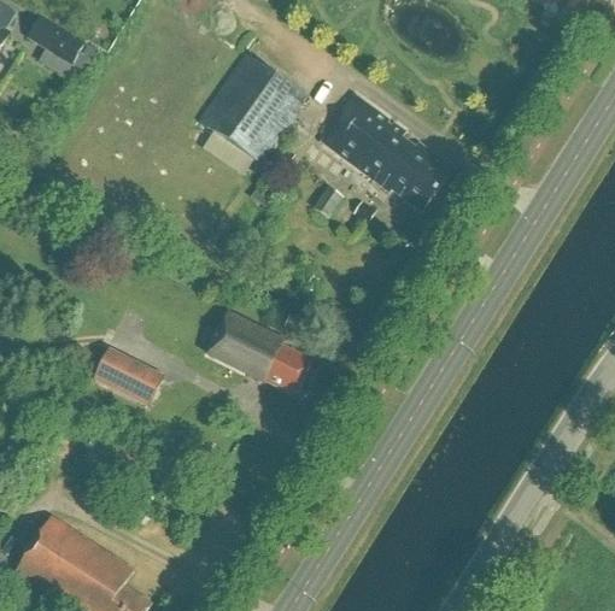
[(13,12),(0,4),(0,45),(9,31),(4,29),(13,12)]
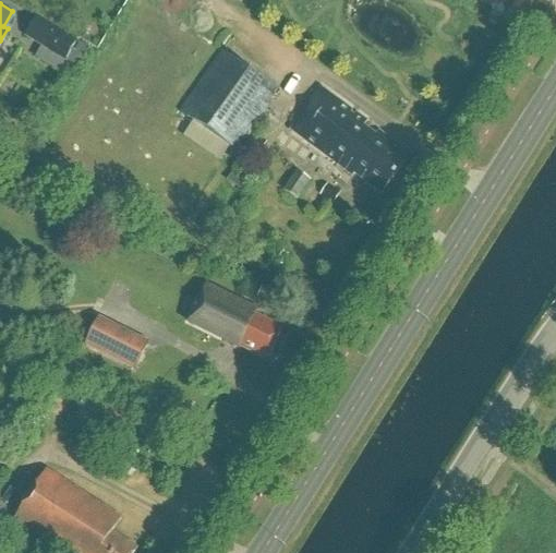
[(64,57),(75,38),(38,15),(26,34),(64,57)]
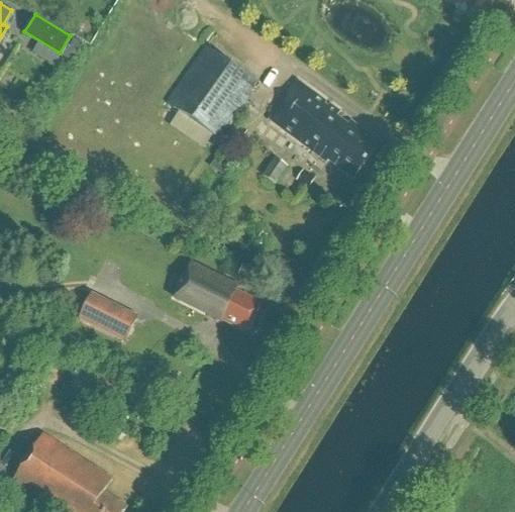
[(216,138),(258,82),(204,43),(163,100),(216,138)]
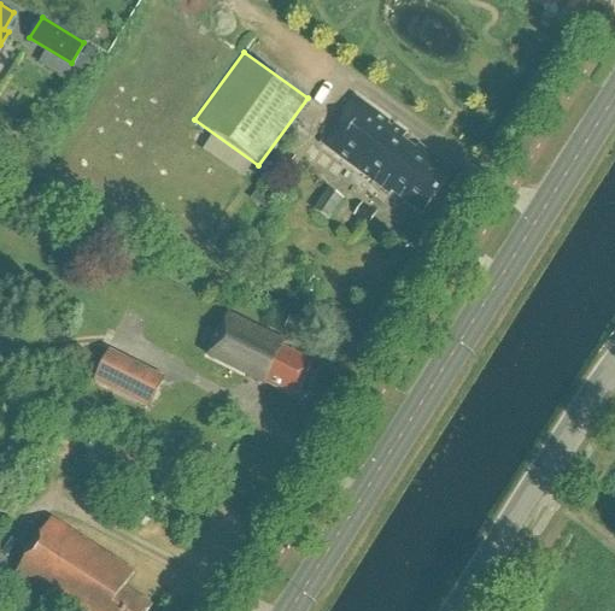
[(410,150),(398,140),(404,129),(352,94),(320,140),(392,193),(392,191),(419,207),(451,168),(416,141),(410,150)]
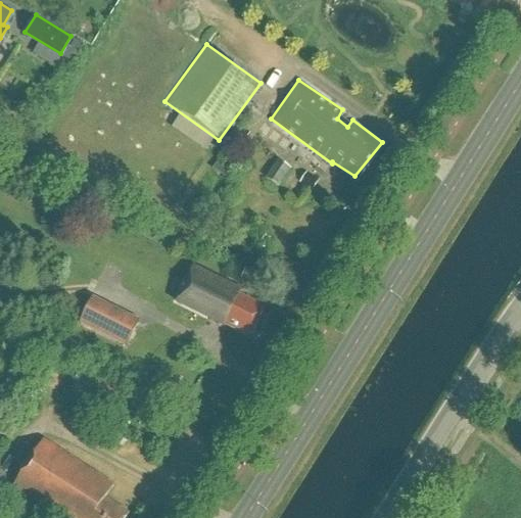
[(279,182),(290,165),(277,156),(266,174),(279,182)]
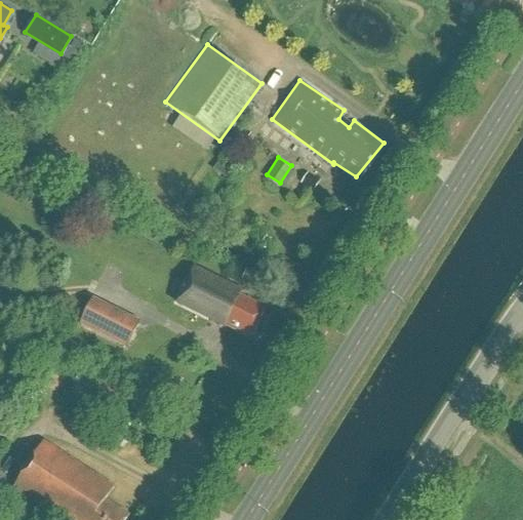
[(313,188),(320,177),(308,168),(300,180),(313,188)]
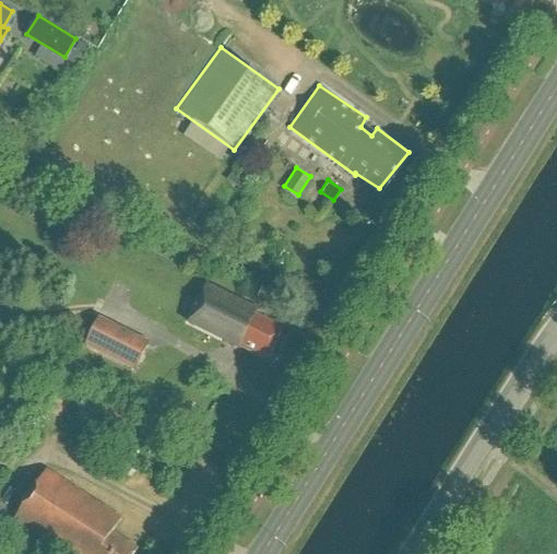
[(264,357),(281,326),(257,314),(259,309),(204,282),(187,318),(264,357)]
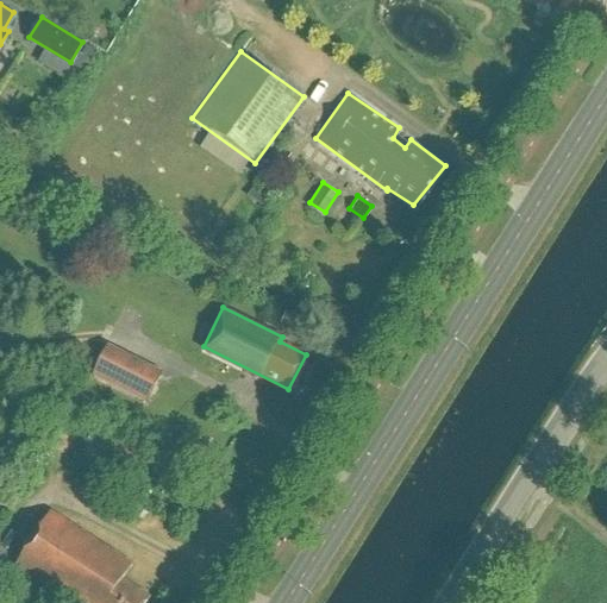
[(296,328),(301,318),(283,311),(279,321),(296,328)]
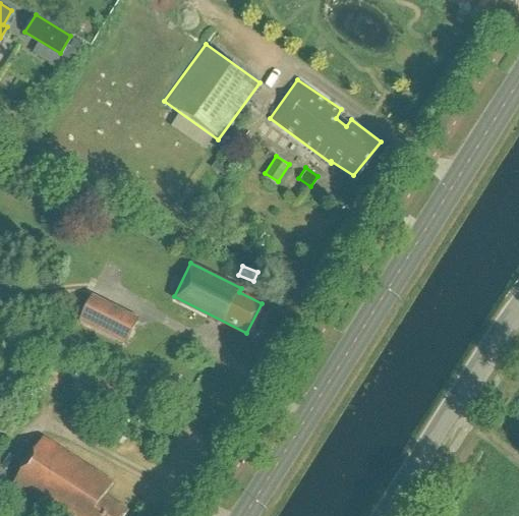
[(125,341),(138,316),(91,292),(78,318),(125,341)]
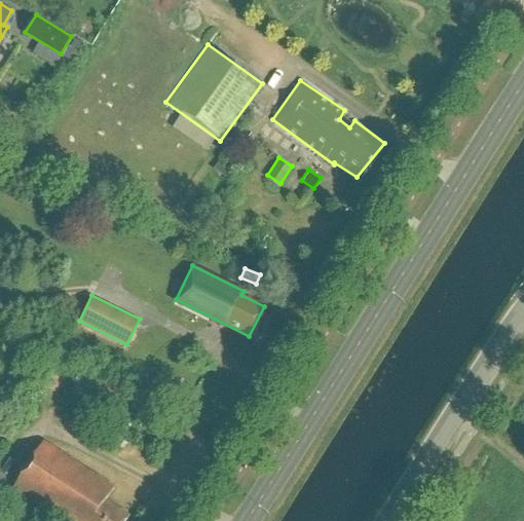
[(121,520),(126,514),(104,498),(112,485),(41,439),(10,487),(63,520),(121,520)]
